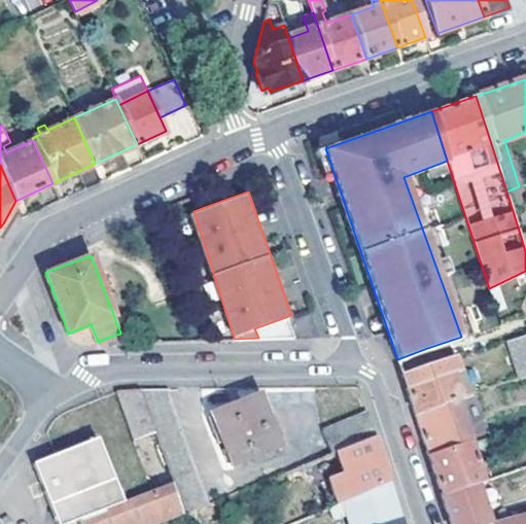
[(525,333),(510,340),(518,377),(525,374),(525,333)]
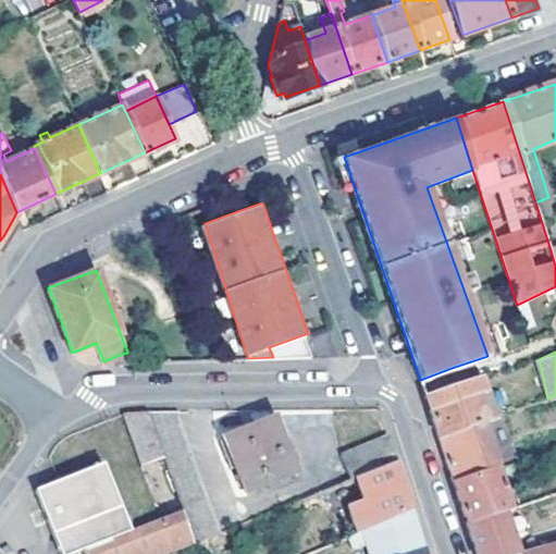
[(132,364),(127,353),(119,355),(123,364),(132,364)]
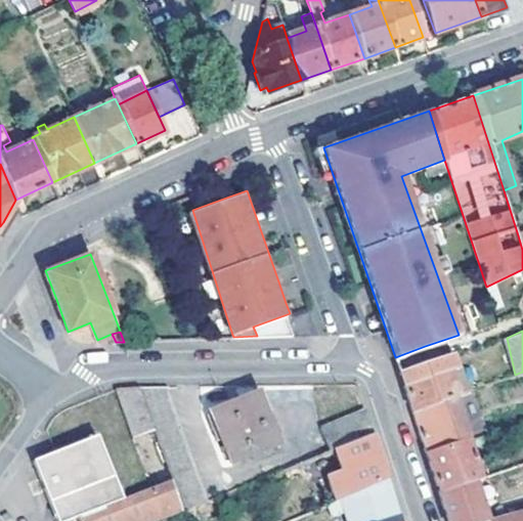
[(401,374),(431,363),(425,346),(395,357),(401,374)]
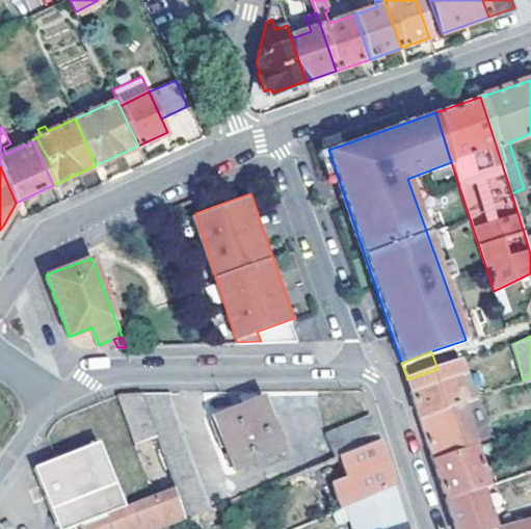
[(407,379),(420,418),(462,402),(478,397),(475,390),(465,393),(456,374),(442,379),(437,369),(407,379)]
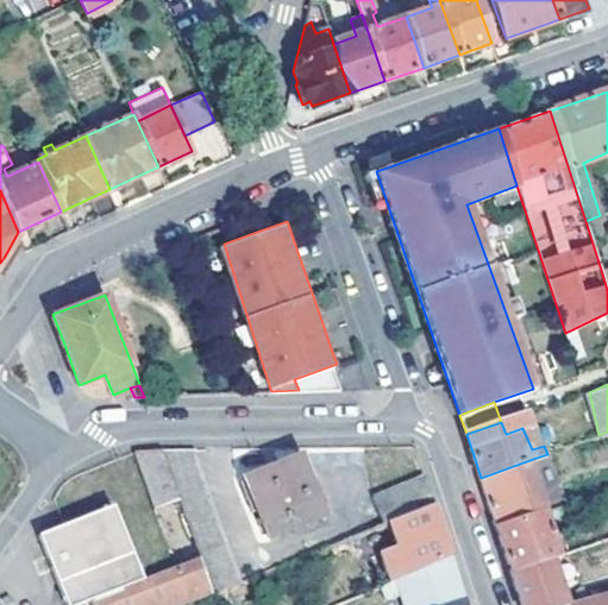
[(219,523),(193,447),(163,448),(185,510),(192,533),(219,523)]
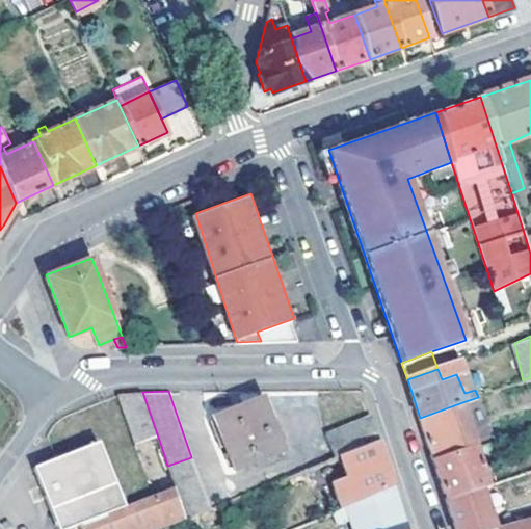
[(161,446),(142,392),(116,392),(138,454),(161,446)]
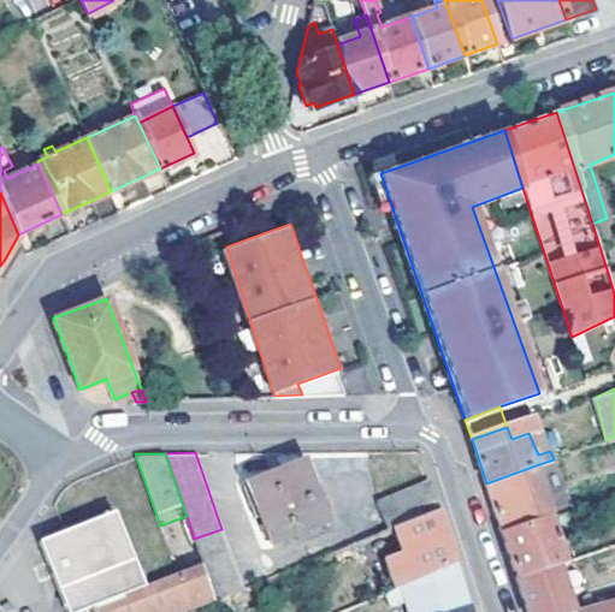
[(326,520),(302,458),(247,480),(271,539),(326,520)]
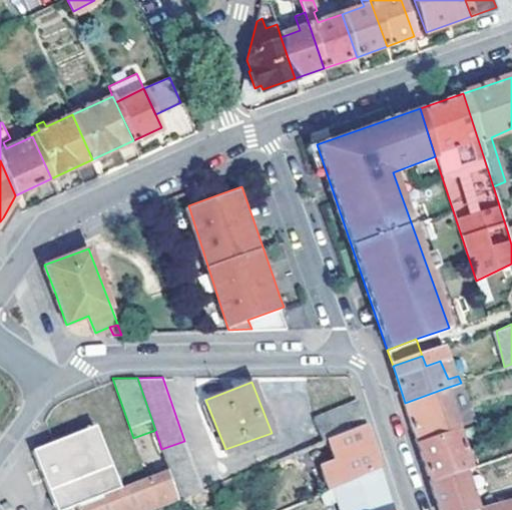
[(405,403),(418,442),(448,433),(444,421),(455,416),(446,388),(405,403)]
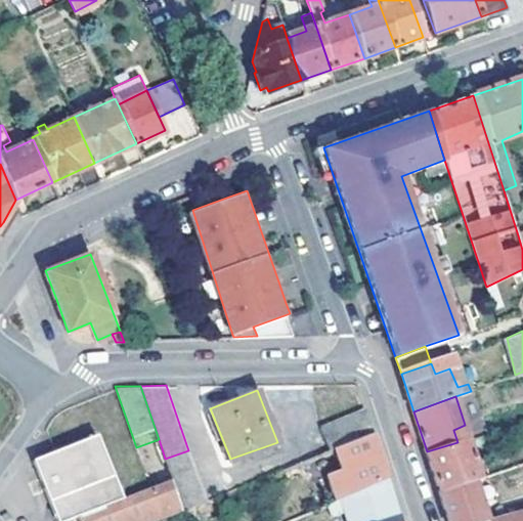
[(364,406),(320,425),(330,449),(335,447),(373,432),(364,406)]
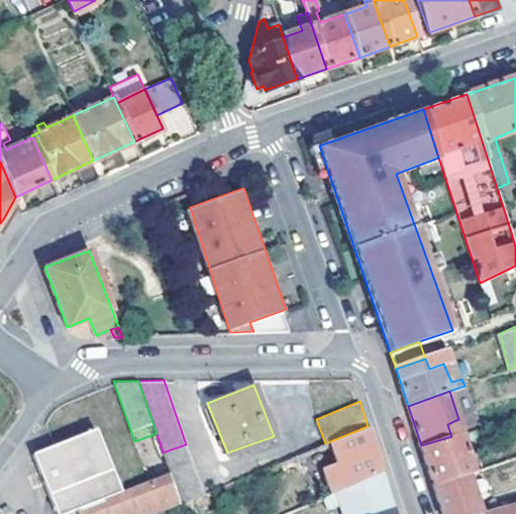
[(330,441),(337,464),(322,469),(331,493),(335,491),(383,472),(368,426),(330,441)]
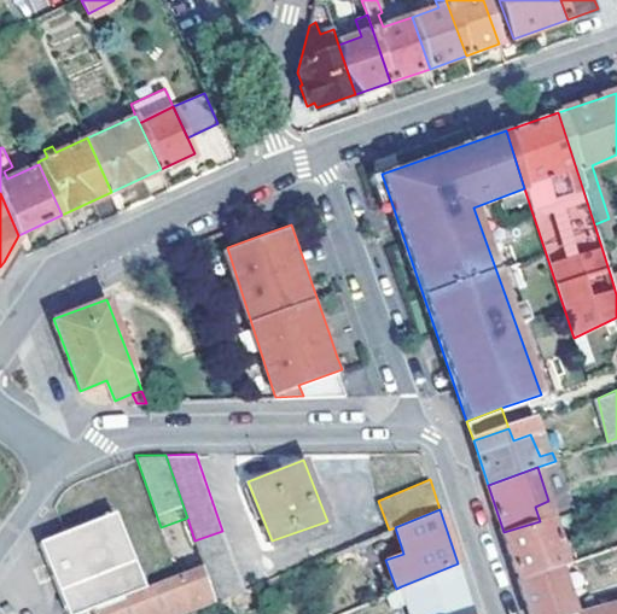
[(91,606),(141,586),(114,513),(41,539),(68,613),(91,606)]
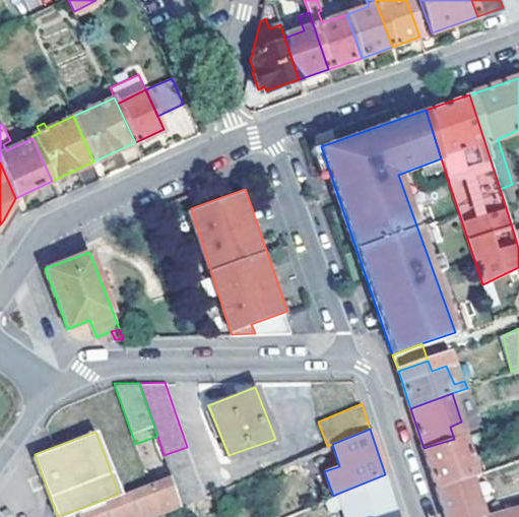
[(477,471),(465,435),(454,439),(424,448),(436,487),(471,475),(477,472),(477,471)]
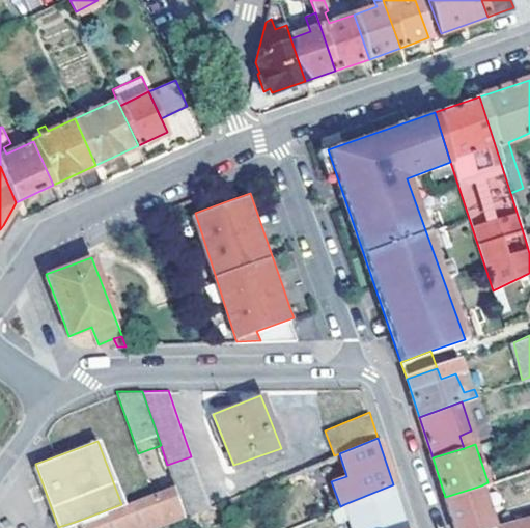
[(208,507),(191,456),(167,465),(186,517),(196,511),(208,507)]
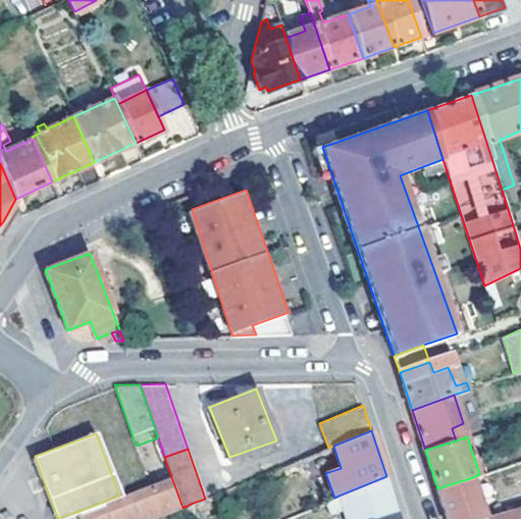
[(285,478),(324,462),(320,451),(280,467),(285,478)]
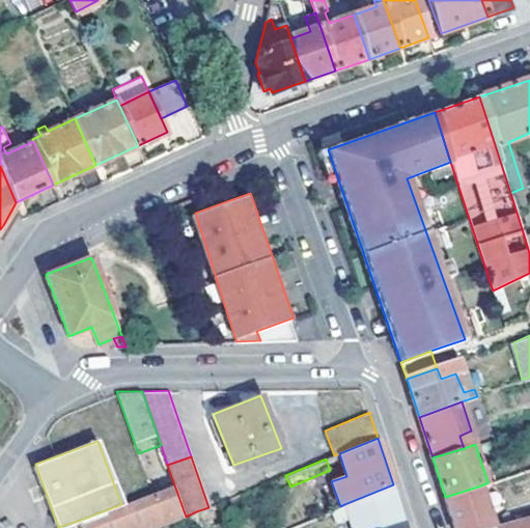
[(407,527),(393,484),(344,504),(352,527),(407,527)]
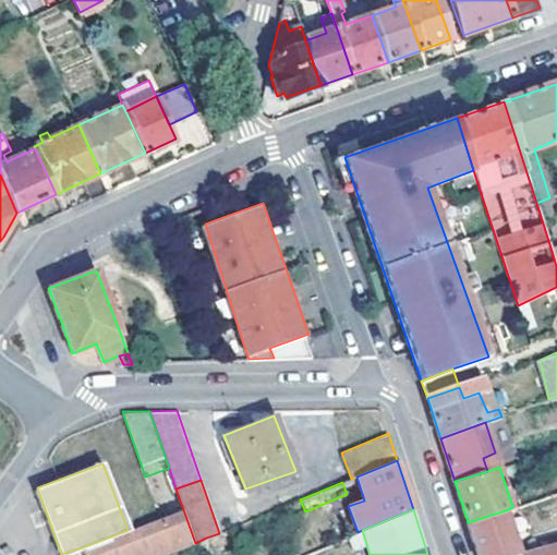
[(145,554),(176,543),(178,547),(192,542),(182,510),(160,519),(128,530),(82,547),(84,554),(145,554)]
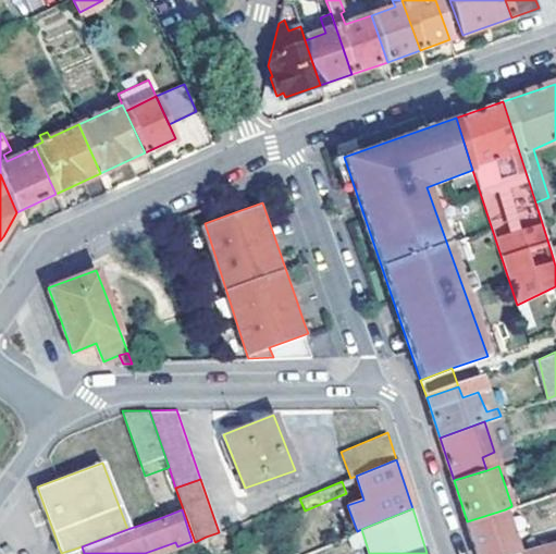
[(505,509),(467,521),(477,553),(513,553),(519,552),(505,509)]
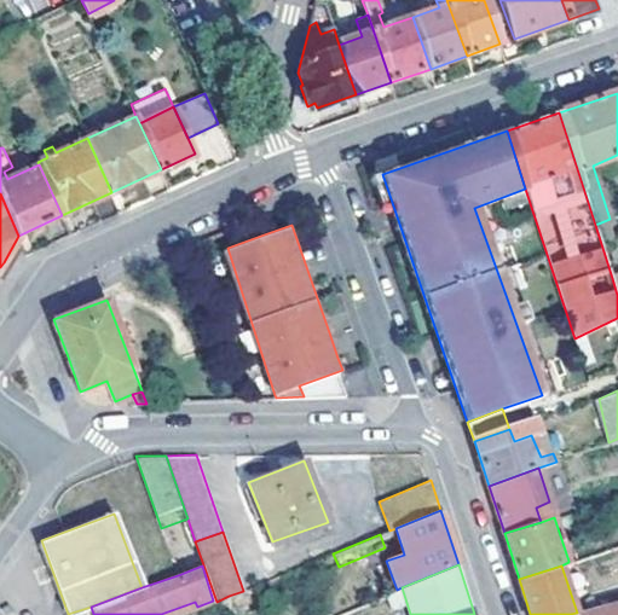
[(235,614),(229,596),(217,602),(220,614),(235,614)]
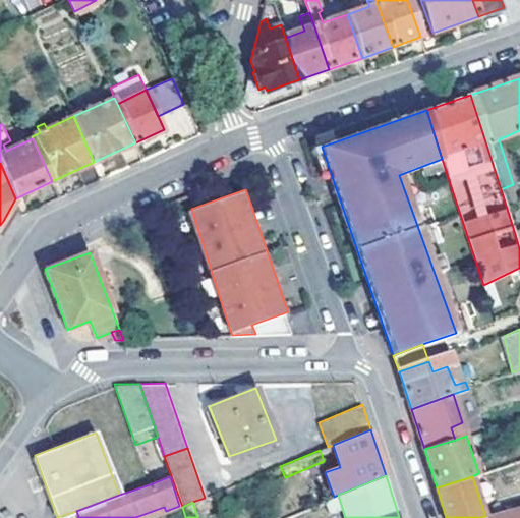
[(519,506),(485,516),(479,517),(519,517),(519,506)]
